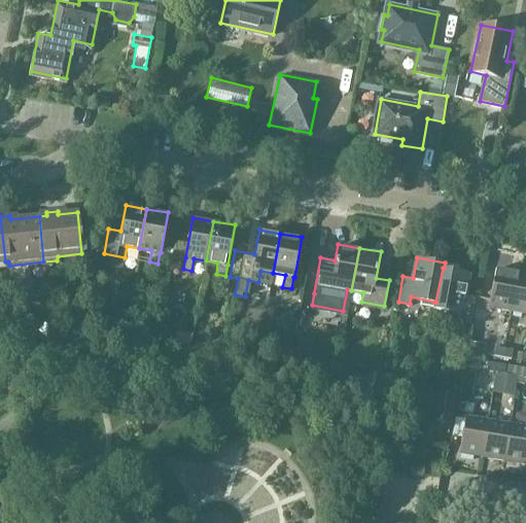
[(510,310),(517,271),(494,267),(487,306),(510,310)]
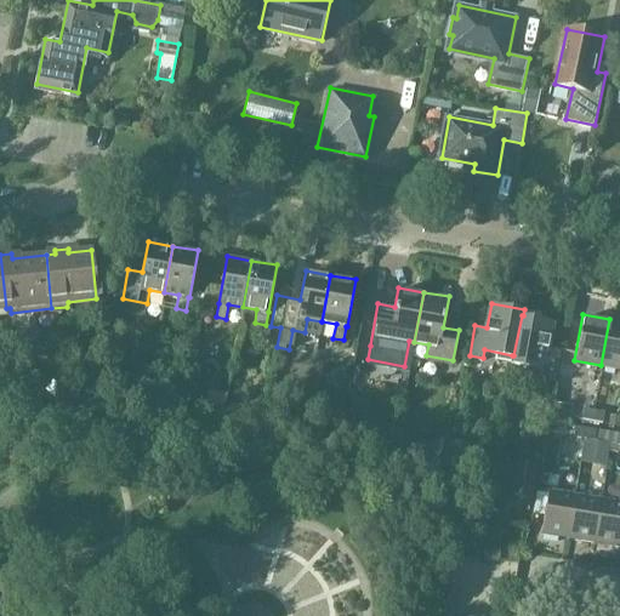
[(552,321),(523,315),(522,315),(513,355),(512,355),(511,361),(542,366),(541,375),(555,377),(559,347),(549,346),(552,321)]
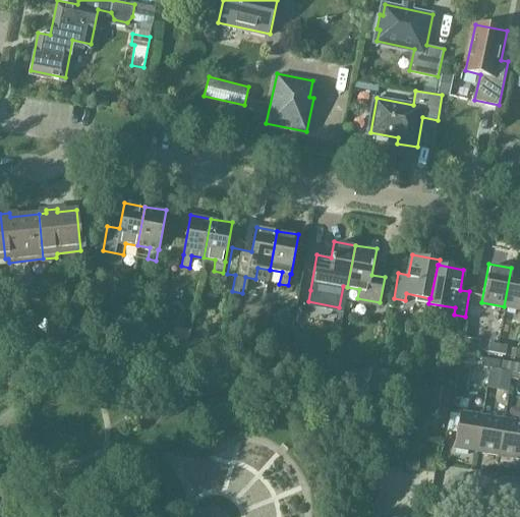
[(519,269),(511,268),(504,306),(519,309),(519,269)]
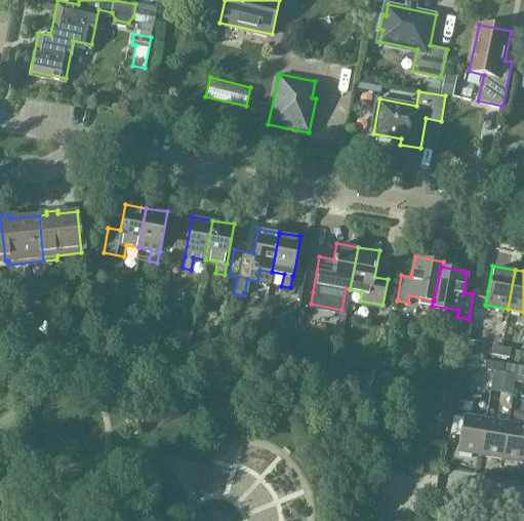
[(126,333),(127,322),(111,319),(109,330),(126,333)]
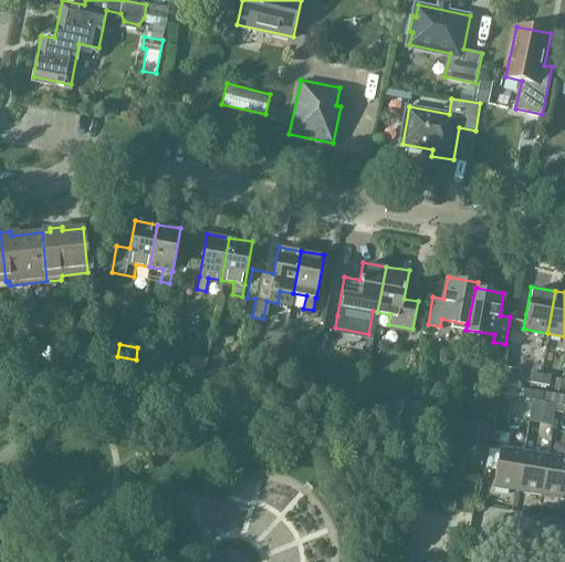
[(318,361),(317,368),(315,383),(328,385),(332,363),(318,361)]
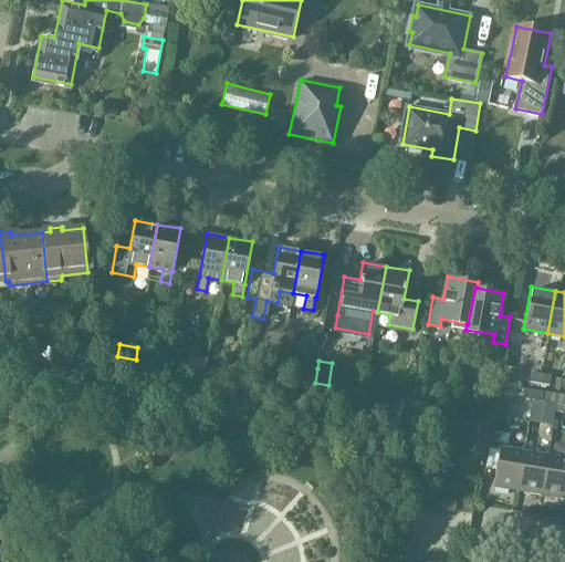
[(225,362),(225,368),(223,375),(239,378),(241,365),(225,362)]
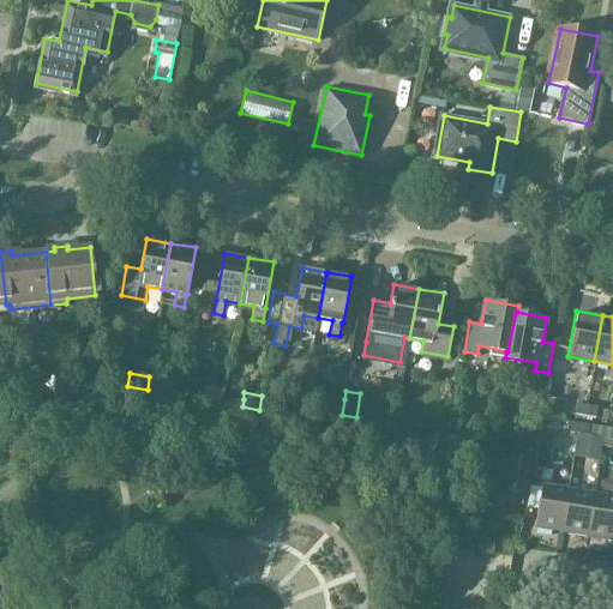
[(565,397),(547,395),(546,409),(563,411),(565,397)]
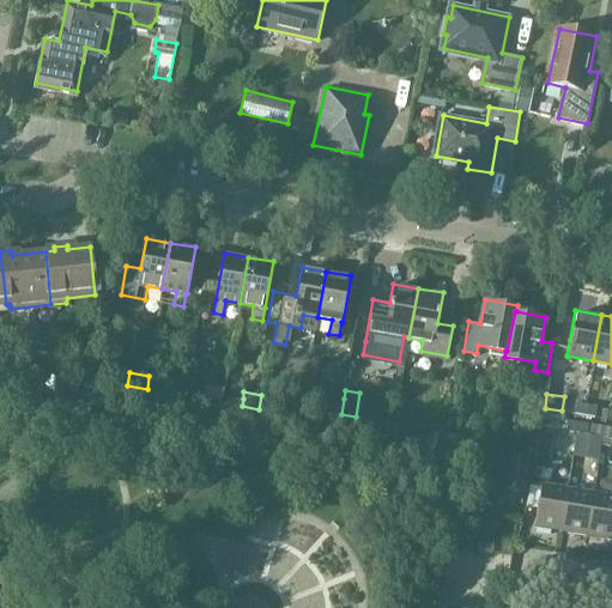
[(321,399),(320,399),(317,411),(337,414),(338,401),(321,399)]
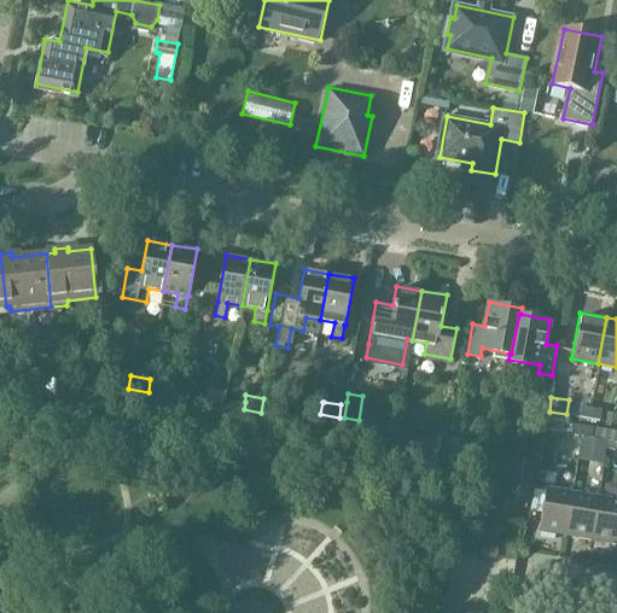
[(589,416),(591,406),(581,404),(578,414),(589,416)]
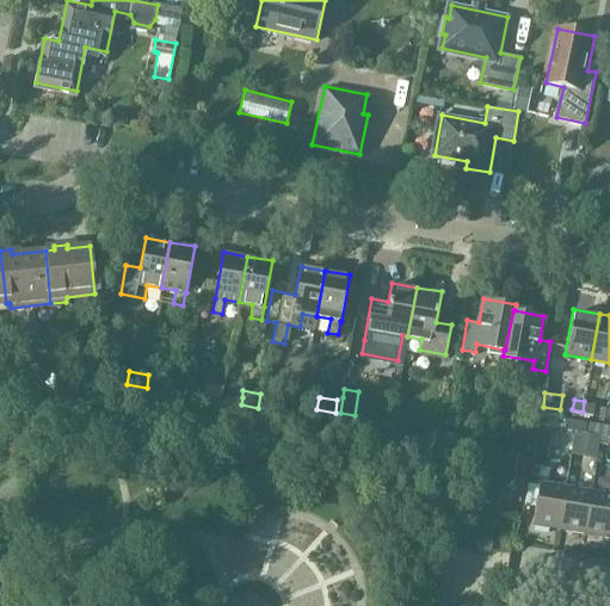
[(595,403),(584,401),(583,412),(592,413),(595,403)]
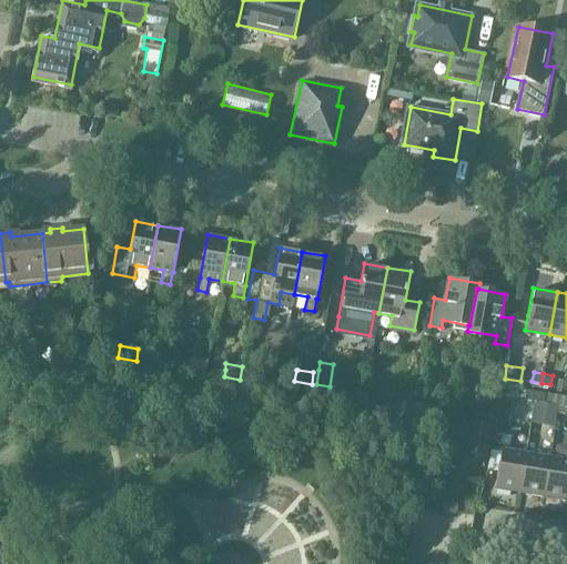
[(517,383),(504,381),(502,393),(516,395),(517,383)]
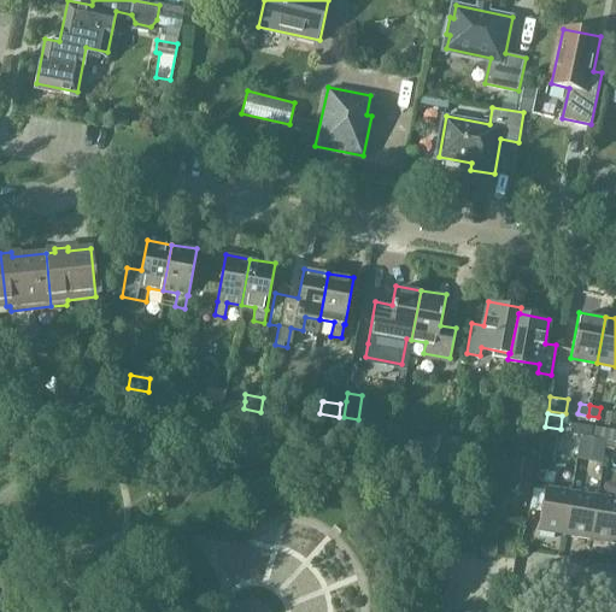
[(580,434),(581,423),(572,421),(569,431),(580,434)]
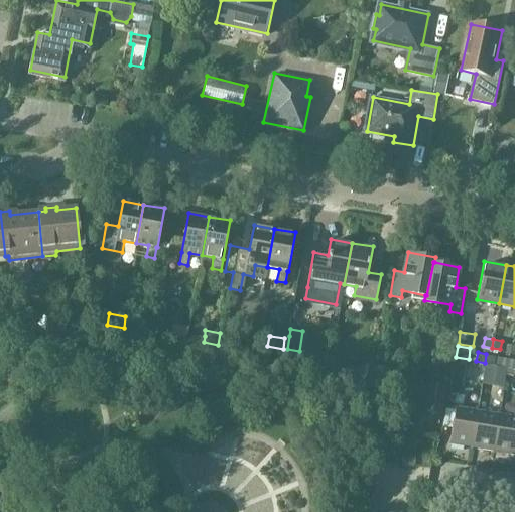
[(495,355),(486,354),(485,363),(493,364),(495,355)]
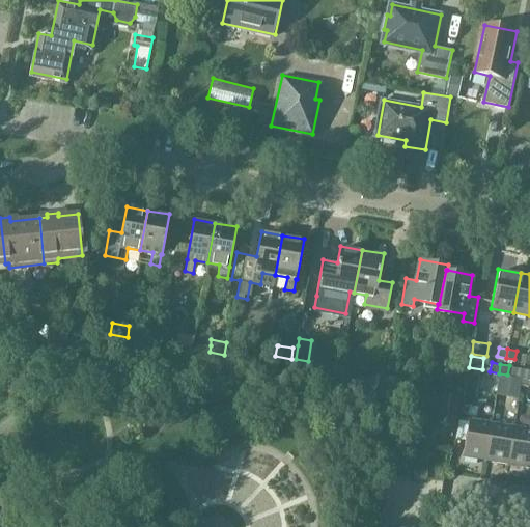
[(388,375),(380,373),(372,372),(368,397),(383,400),(388,375)]
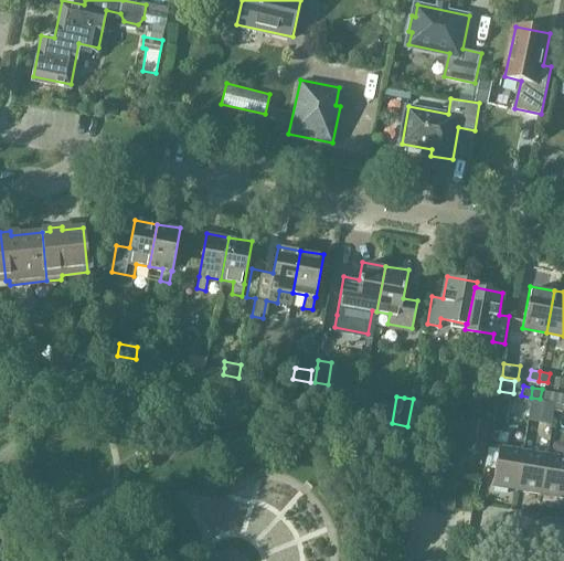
[(424,424),(427,402),(414,399),(410,422),(424,424)]
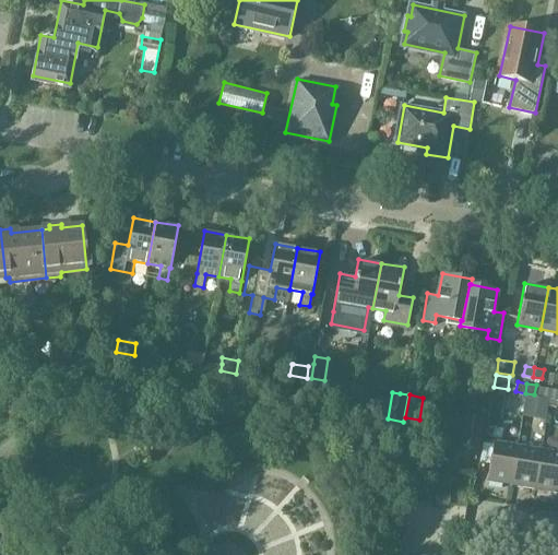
[(484,417),(462,414),(456,445),(479,448),(484,417)]
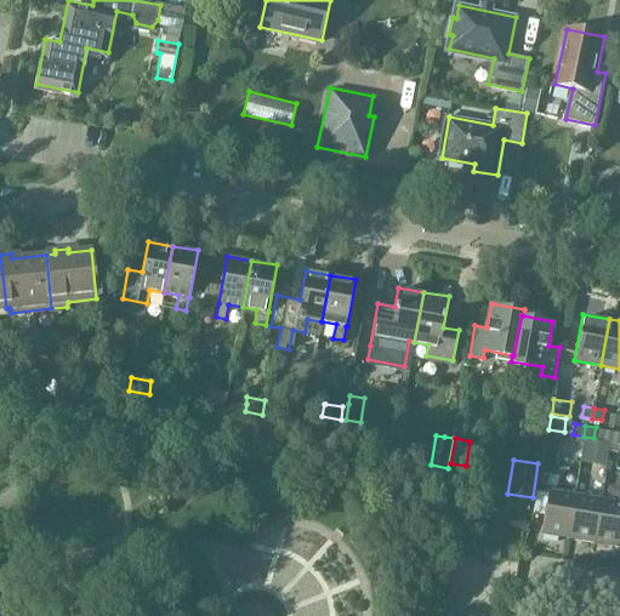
[(568,537),(575,491),(549,486),(541,532),(568,537)]
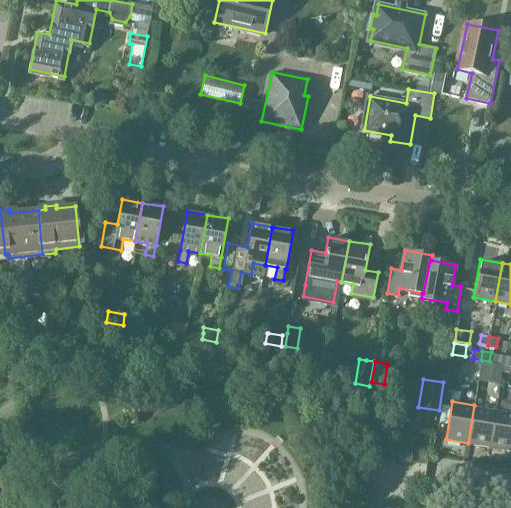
[(490,446),(496,408),(474,405),(468,443),(490,446)]
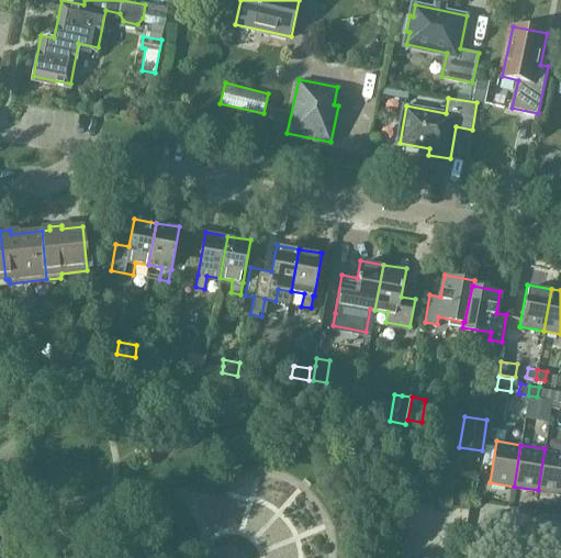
[(560,450),(545,448),(538,490),(560,494),(560,450)]
